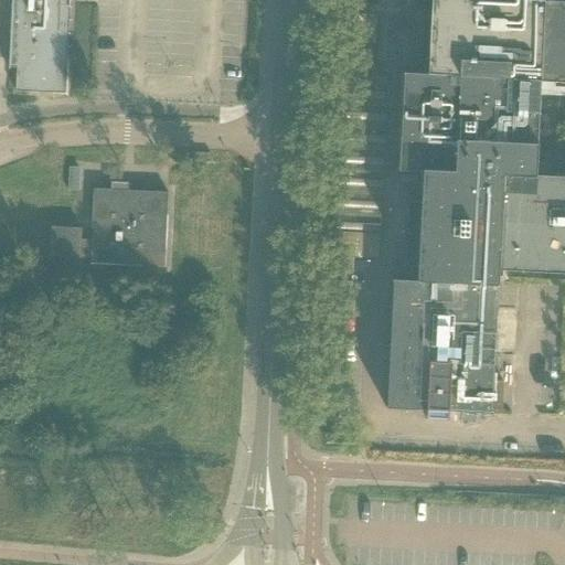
[(64,0),(11,0),(9,70),(10,70),(10,68),(17,68),(16,92),(39,93),(39,88),(46,89),(46,93),(65,94),(67,61),(62,61),(64,0)]
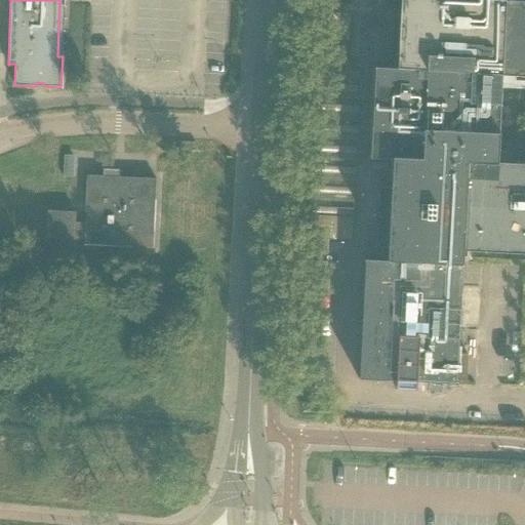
[(392,160),(391,188),(389,234),(388,263),(364,260),(359,380),(396,382),(396,389),(416,390),(416,384),(456,386),(456,382),(465,382),(467,356),(457,356),(462,252),(524,254),(524,2),(505,2),(505,1),(475,0),(400,0),(397,70),(374,69),(370,159),(392,160)]
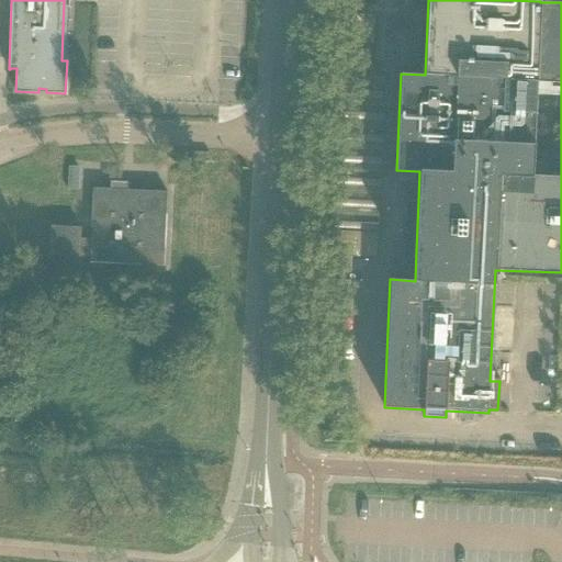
[(355,43),(373,44),(374,17),(356,15),(355,43)]
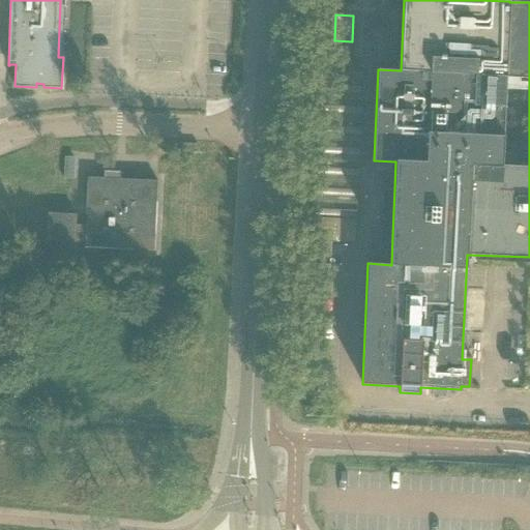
[(63,168),(63,179),(72,179),(72,169),(63,168)]
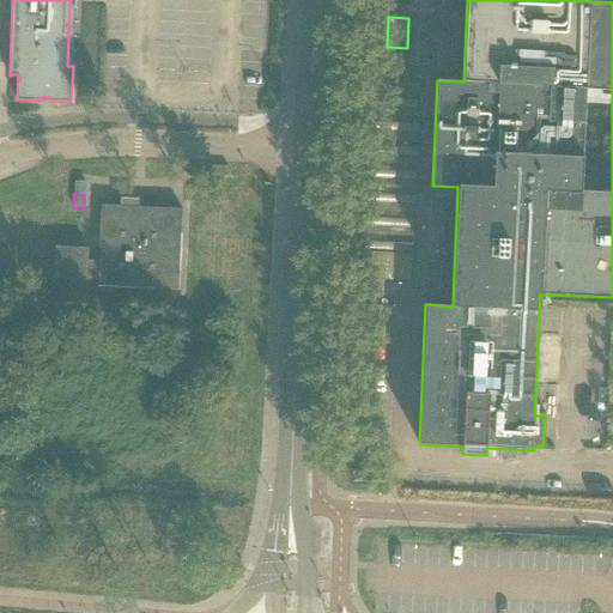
[(53,303),(85,304),(85,280),(98,280),(97,286),(178,290),(182,210),(138,208),(138,211),(120,210),(120,207),(101,206),(98,261),(86,260),(86,248),(56,247),(53,303)]
